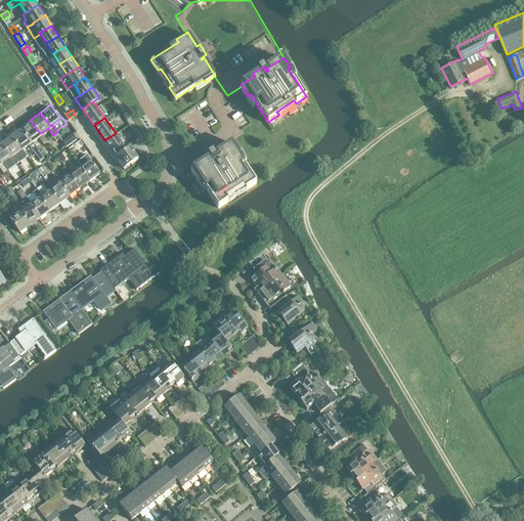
[(30,140),(32,139),(38,135),(43,141),(47,138),(42,132),(40,133),(30,120),(20,127),(30,140)]
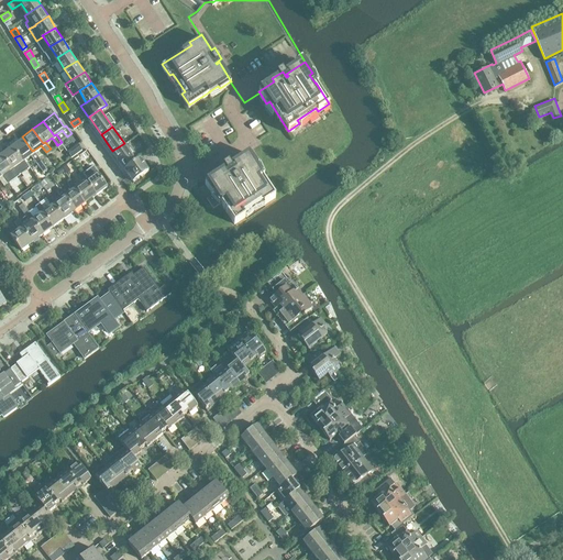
[(22,158),(23,157),(30,153),(35,160),(43,171),(47,167),(40,156),(34,150),(32,151),(22,136),(11,144),(22,158)]
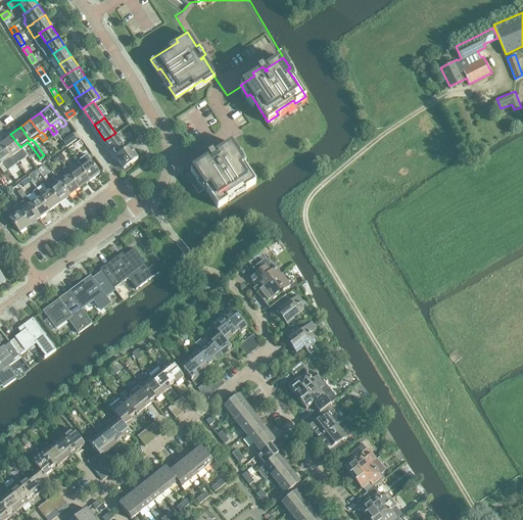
[(64,137),(68,143),(77,137),(73,132),(64,137)]
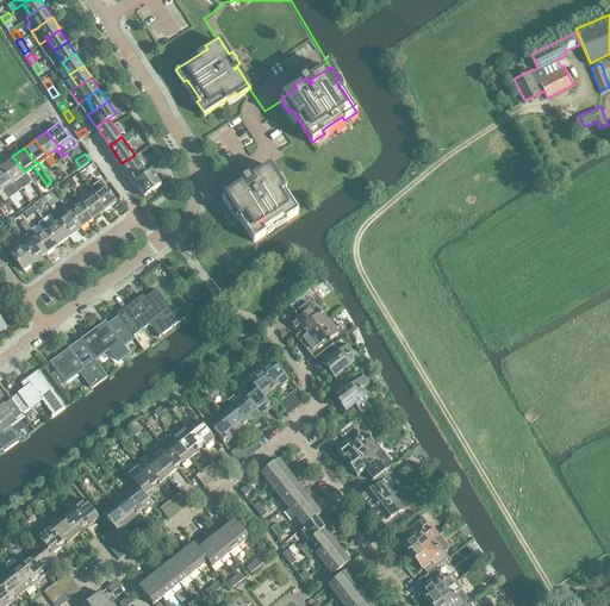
[(147,173),(135,155),(122,163),(144,194),(161,182),(151,169),(147,173)]
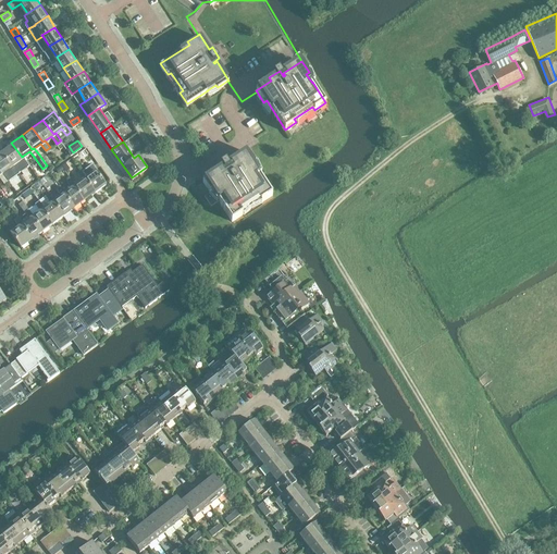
[(11,164),(13,163),(20,159),(25,165),(29,172),(33,170),(28,163),(23,156),(22,157),(11,143),(0,150),(11,164)]
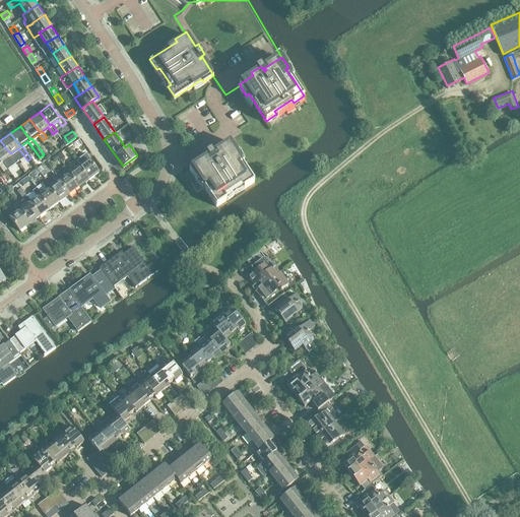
[(20,164),(12,152),(10,153),(0,140),(0,160),(0,162),(2,159),(8,155),(16,167),(20,164)]
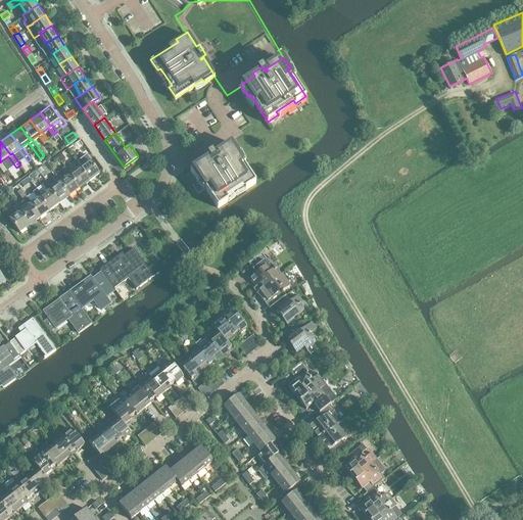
[(227,196),(243,185),(245,187),(255,181),(243,161),(238,153),(240,151),(234,141),(216,152),(218,154),(217,155),(212,150),(202,156),(204,159),(185,173),(198,192),(205,187),(218,205),(228,198),(227,196)]
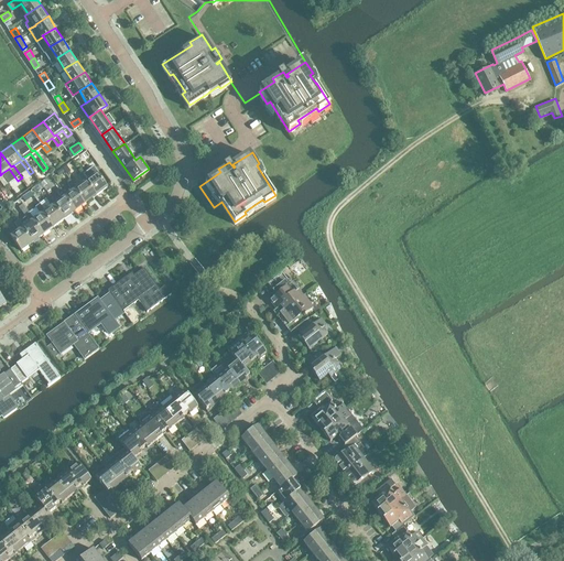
[(94,172),(87,176),(85,179),(96,193),(107,185),(96,171),(98,170),(91,161),(88,163),(89,164),(88,164),(94,172)]
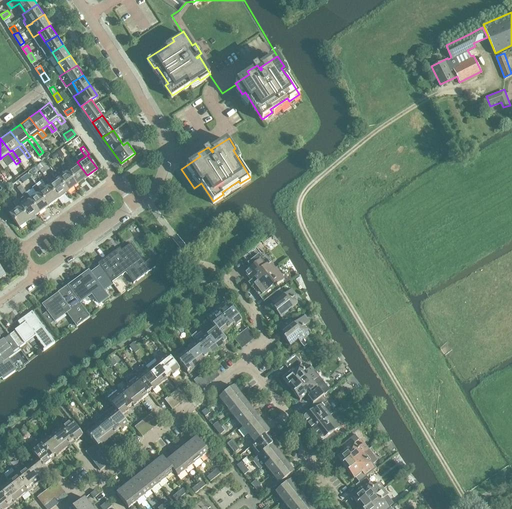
[(75,163),(69,167),(67,169),(78,183),(87,175),(77,162),(79,160),(74,154),(70,156),(75,163)]
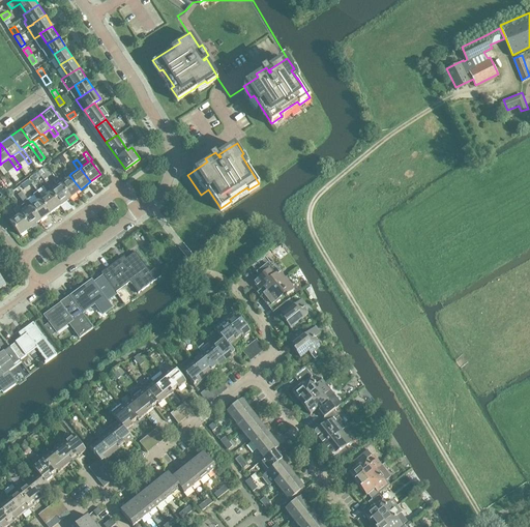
[(67,176),(62,181),(60,182),(70,197),(81,189),(69,175),(71,173),(67,167),(63,170),(67,176)]
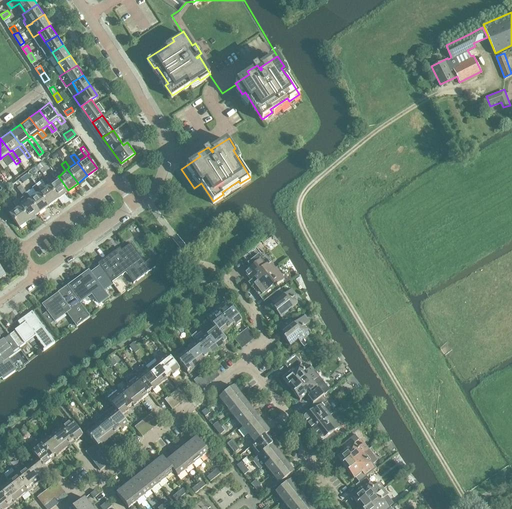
[(56,177),(50,181),(48,183),(58,197),(68,190),(58,176),(60,175),(55,168),(51,171),(56,177)]
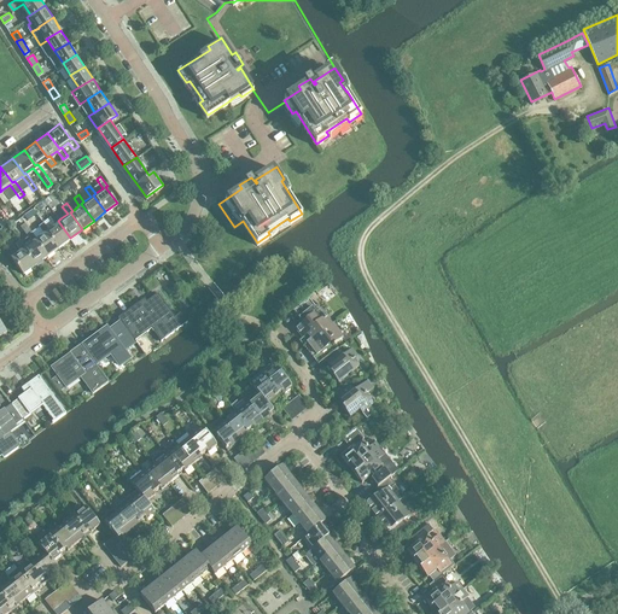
[(33,206),(24,214),(27,217),(36,211),(33,206)]
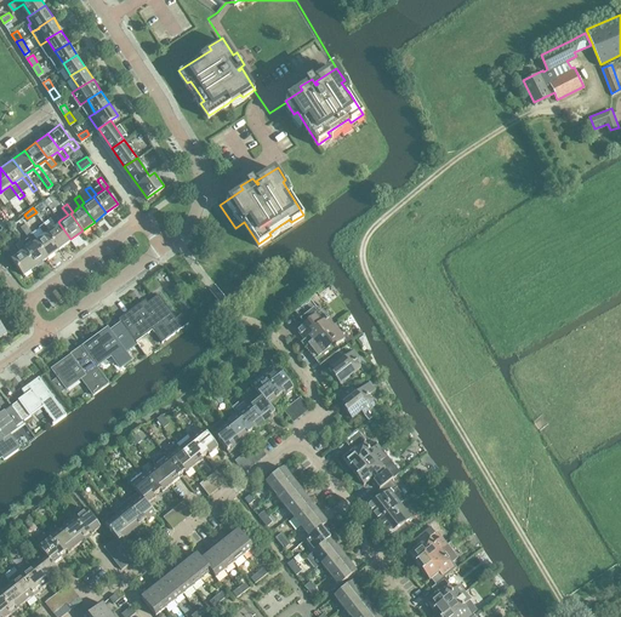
[(56,223),(49,229),(46,230),(58,247),(70,239),(58,222),(61,220),(55,212),(50,216),(56,223)]
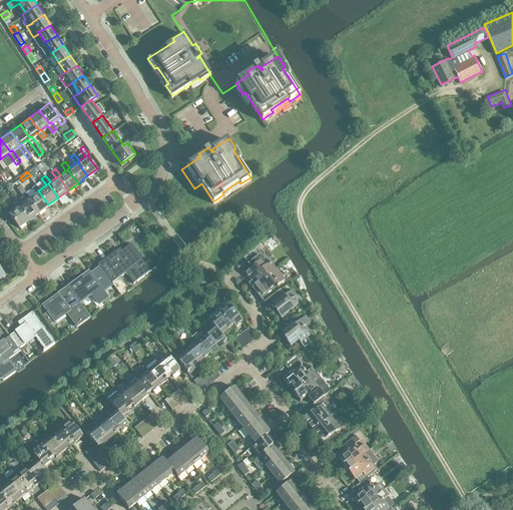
[(36,191),(30,196),(29,197),(39,211),(48,204),(38,190),(40,189),(36,182),(32,185),(36,191)]
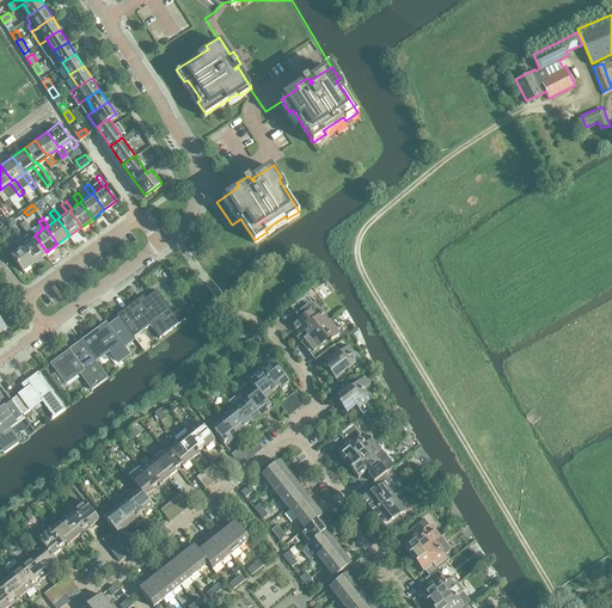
[(29,232),(22,238),(25,243),(23,244),(35,260),(47,252),(35,235),(36,234),(31,226),(26,229),(29,232)]
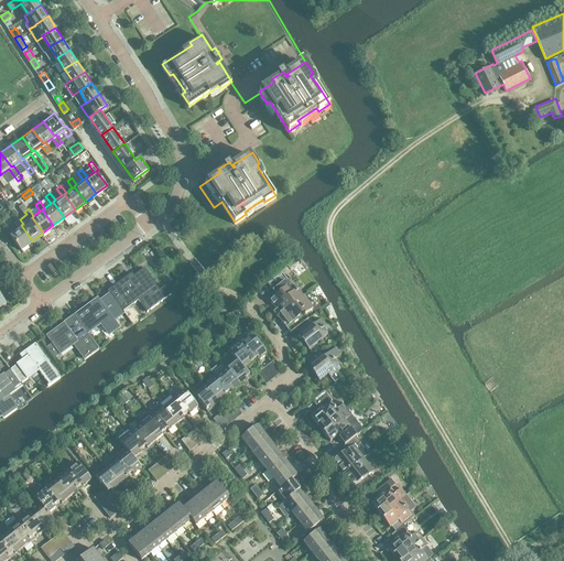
[(23,224),(20,219),(18,216),(13,219),(19,227),(10,234),(21,248),(32,240),(21,225),(23,224)]
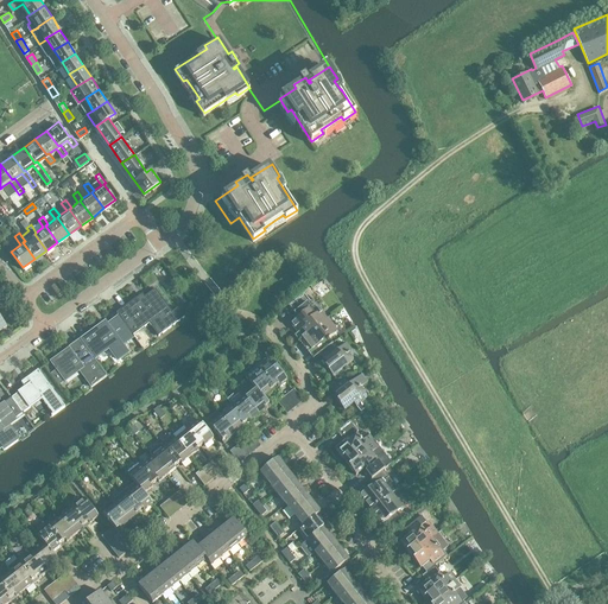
[(116,311),(119,313),(133,332),(149,320),(158,334),(176,320),(184,315),(178,306),(172,310),(154,287),(140,298),(139,294),(116,311)]
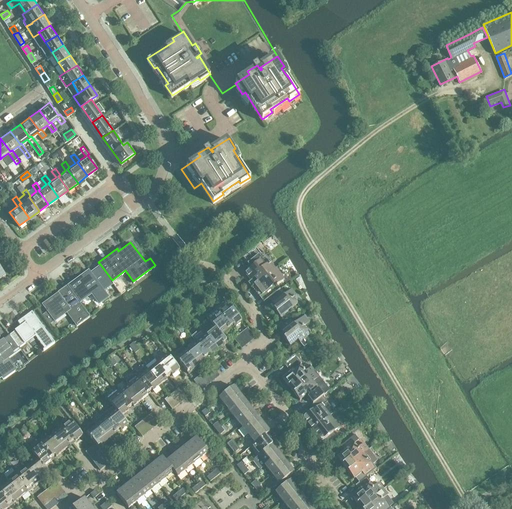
[(254,283),(274,267),(265,255),(264,256),(255,245),(243,255),(251,266),(245,271),(254,283)]
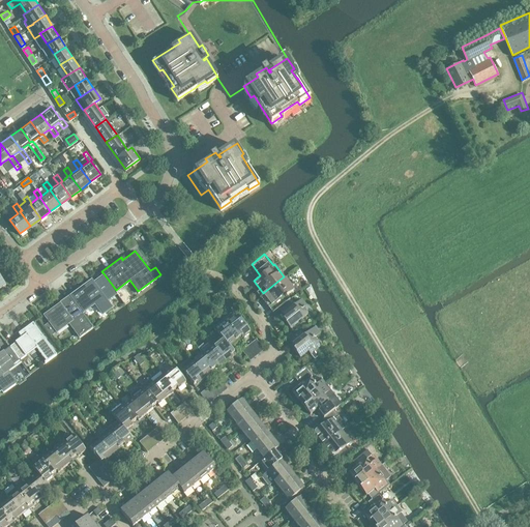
[(69,294),(72,297),(83,312),(96,301),(104,312),(113,305),(108,298),(117,292),(116,290),(104,273),(91,283),(89,281),(69,294)]
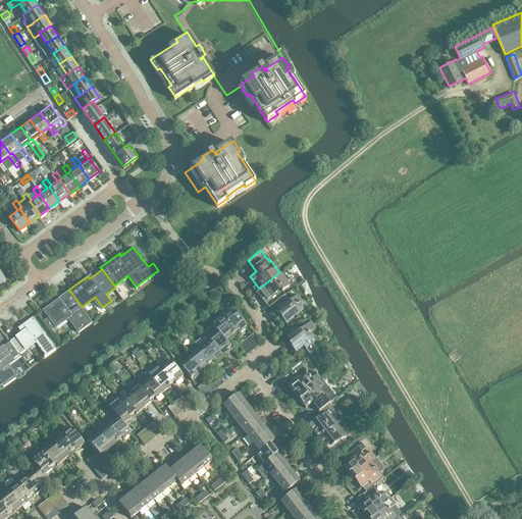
[(289,283),(279,272),(259,289),(267,298),(268,297),(273,303),(284,294),(285,293),(282,289),(289,283)]
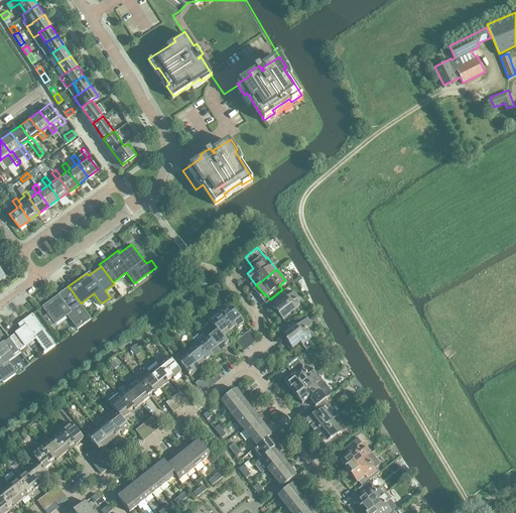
[(90,316),(81,303),(71,289),(61,296),(59,293),(42,305),(54,321),(69,310),(79,325),(90,316)]
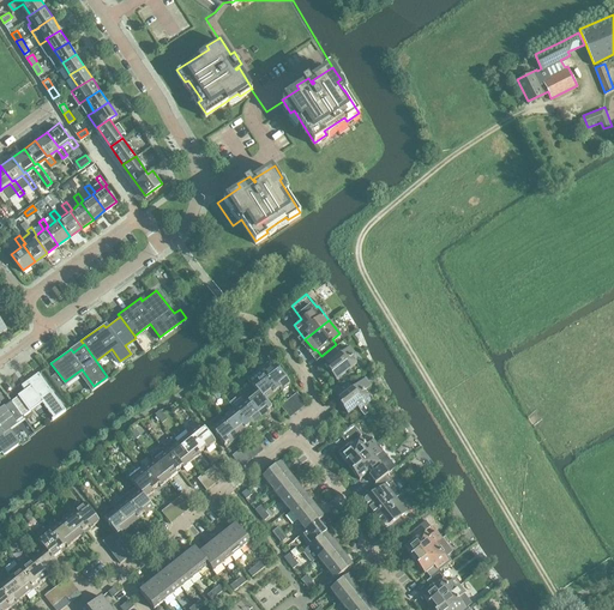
[(339,352),(335,345),(321,356),(325,361),(323,362),(335,378),(356,361),(351,355),(355,352),(349,344),(339,352)]
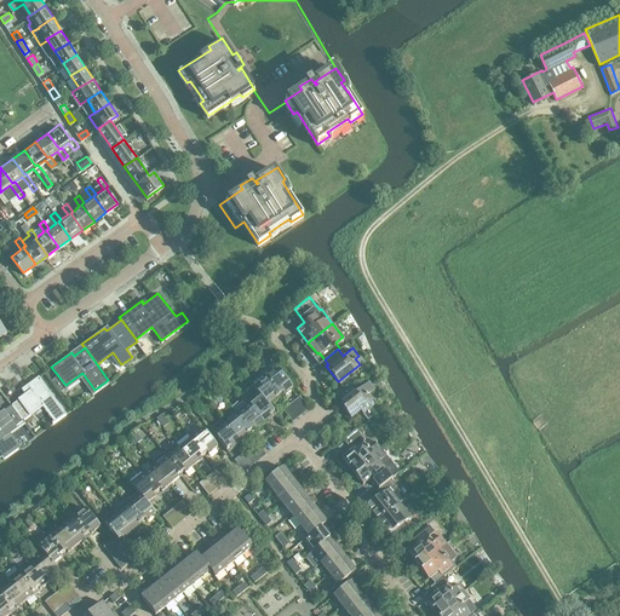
[(273,361),(260,370),(279,393),(282,391),(283,392),(292,385),(277,367),(273,361)]
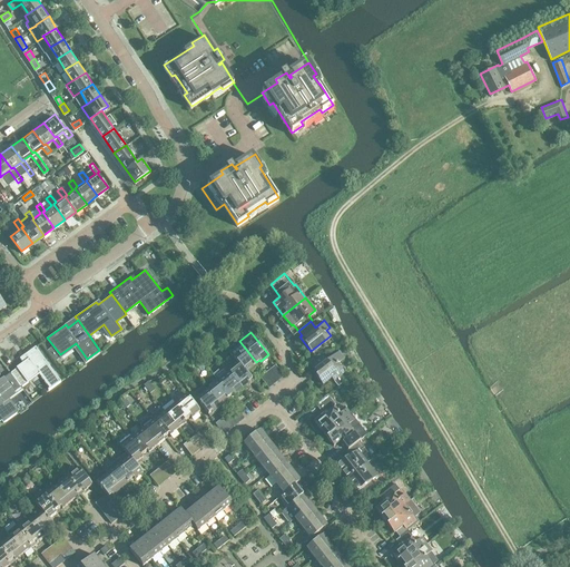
[(228,350),(233,355),(234,354),(247,372),(255,365),(253,364),(256,362),(239,341),(228,350)]
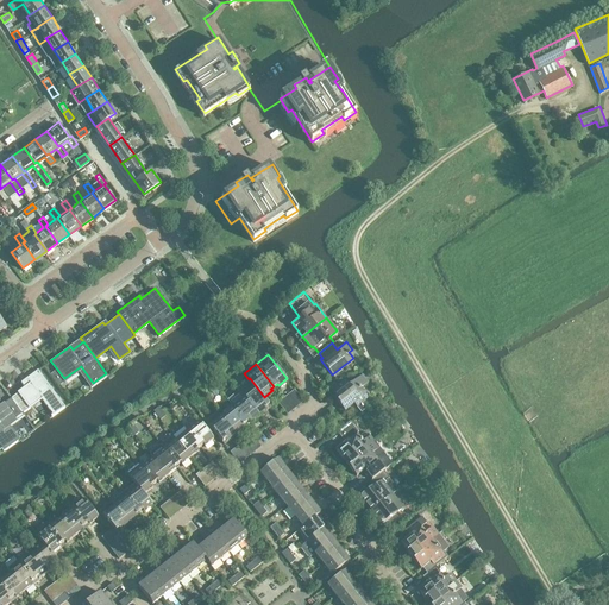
[(18,392),(12,397),(23,411),(30,405),(26,402),(37,392),(38,394),(39,394),(54,413),(64,404),(38,369),(23,379),(22,382),(25,386),(18,391),(18,392)]
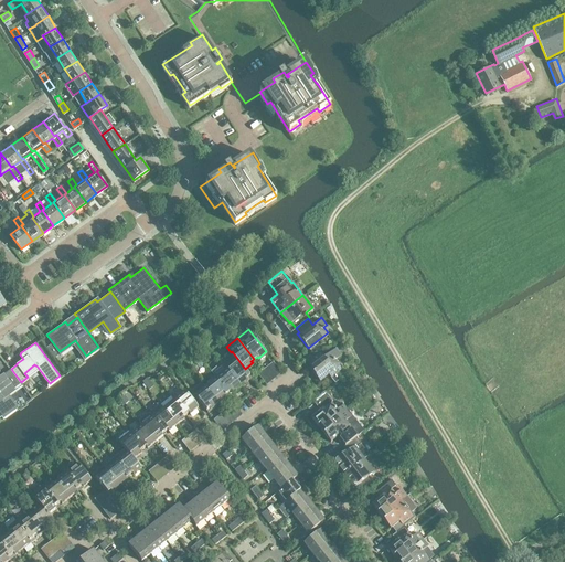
[(307,361),(315,370),(312,371),(319,380),(328,373),(334,382),(339,378),(338,375),(343,371),(334,359),(341,353),(336,347),(323,357),(320,351),(307,361)]
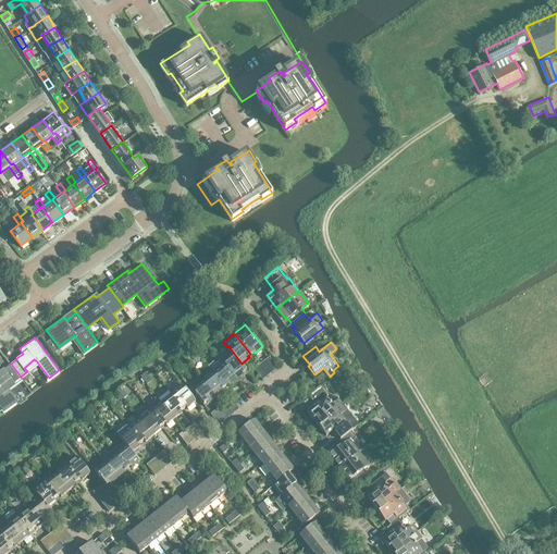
[(229,346),(227,347),(231,351),(220,358),(223,362),(236,379),(244,373),(243,371),(246,369),(242,364),(229,346)]
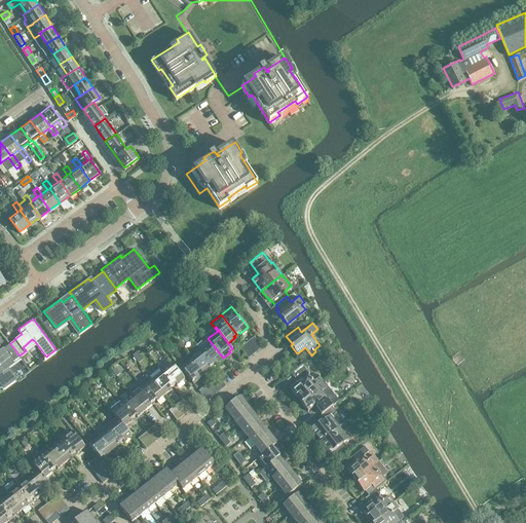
[(249,338),(257,348),(262,344),(254,334),(249,338)]
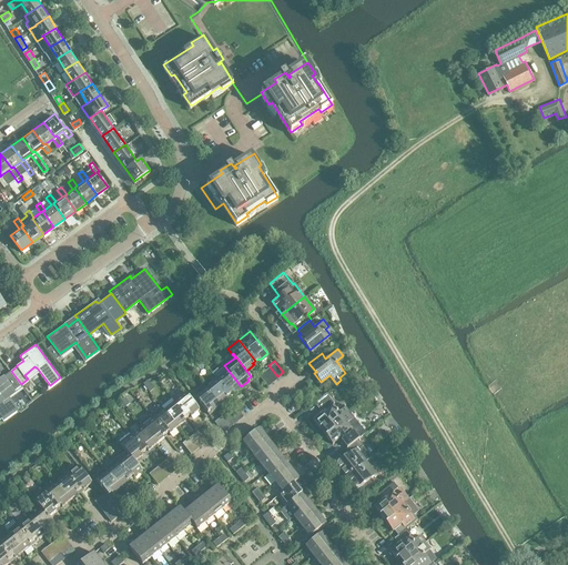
[(277,376),(269,365),(264,370),(273,381),(277,376)]
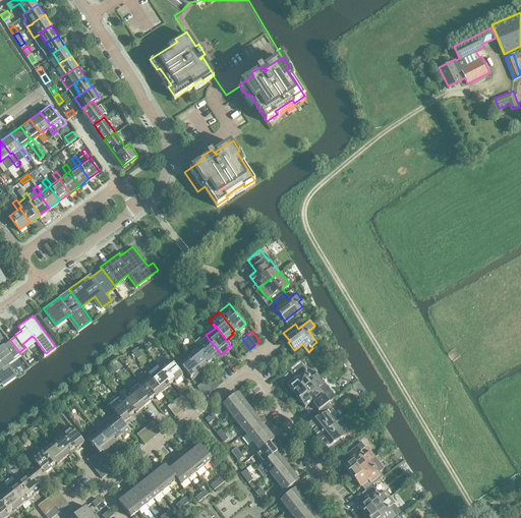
[(196,343),(210,360),(213,358),(214,360),(221,354),(209,339),(201,344),(198,341),(196,343)]
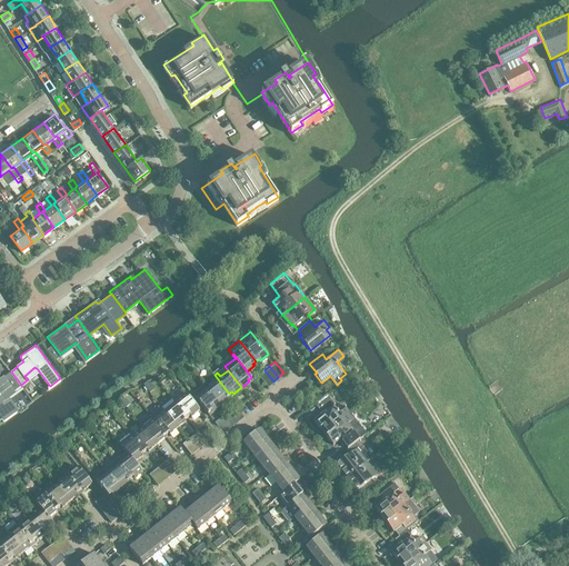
[(268,385),(273,381),(265,370),(259,375),(268,385)]
